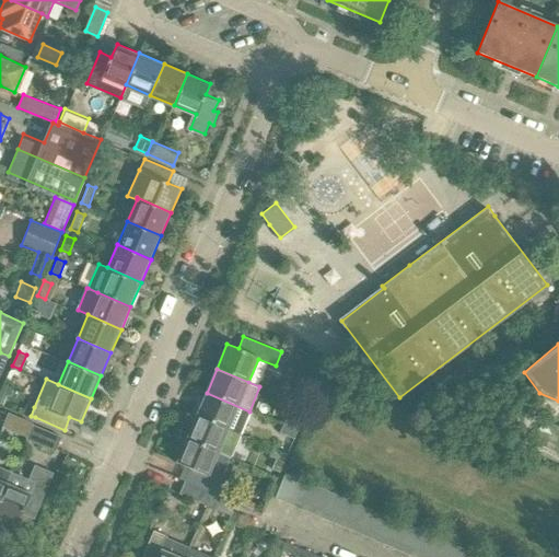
[(240,434),(249,412),(207,393),(197,417),(240,434)]
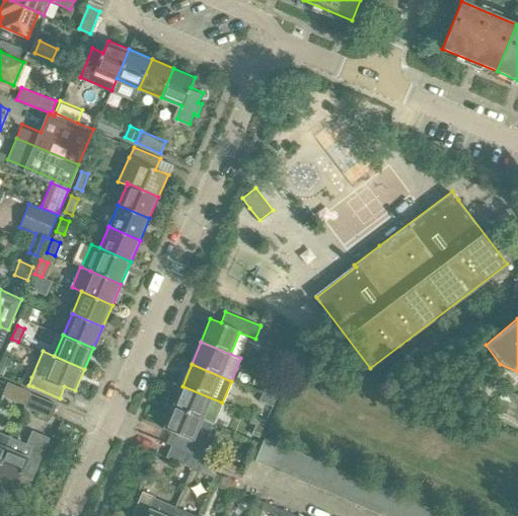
[(267,380),(259,399),(273,406),(281,386),(267,380)]
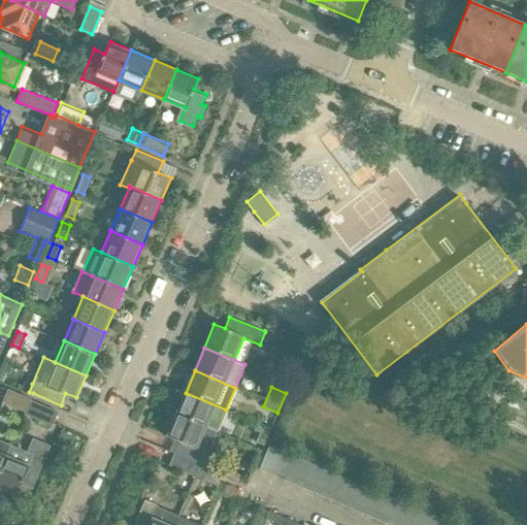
[(4,397),(18,403),(21,395),(7,389),(4,397)]
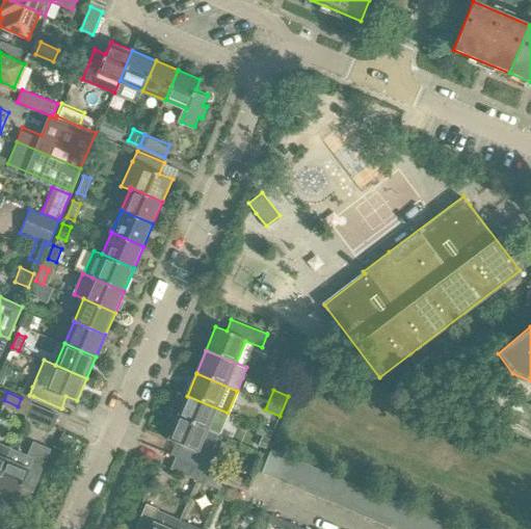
[(218,434),(228,413),(187,396),(178,419),(218,434)]
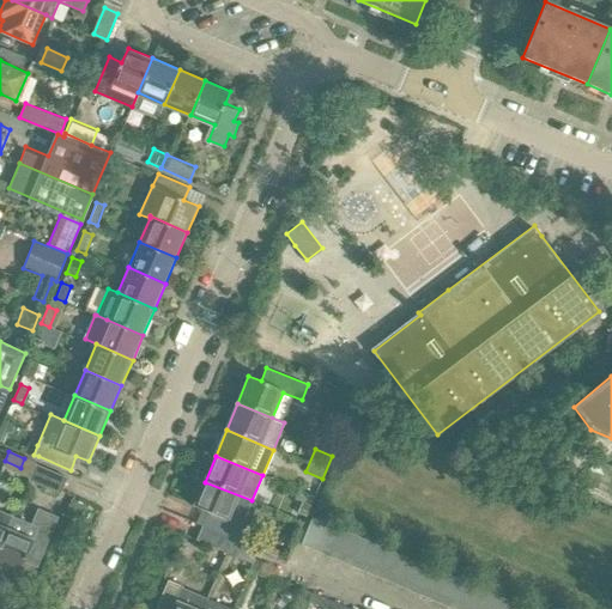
[(36,462),(30,479),(62,493),(70,476),(36,462)]
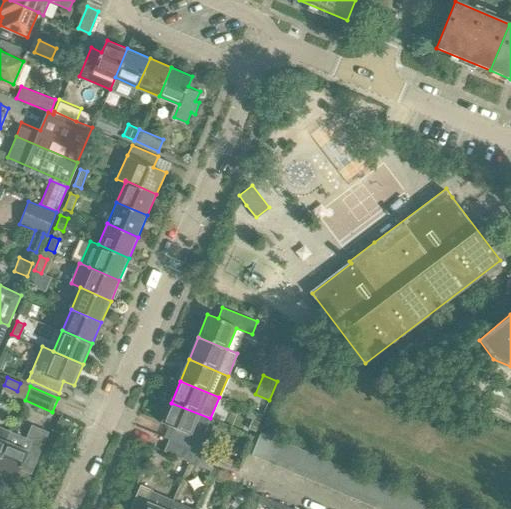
[(219,451),(208,446),(210,441),(202,438),(210,418),(171,403),(162,424),(175,429),(170,440),(196,450),(203,453),(216,459),(219,451)]
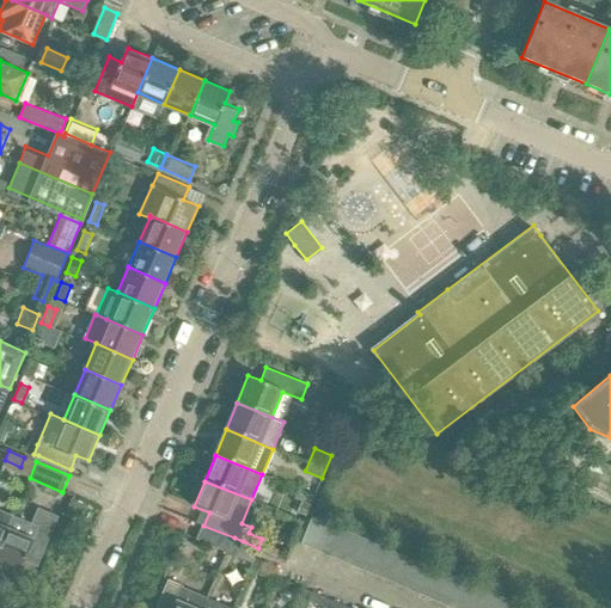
[(295,497),(301,501),(297,511),(306,515),(316,492),(300,485),(295,497)]
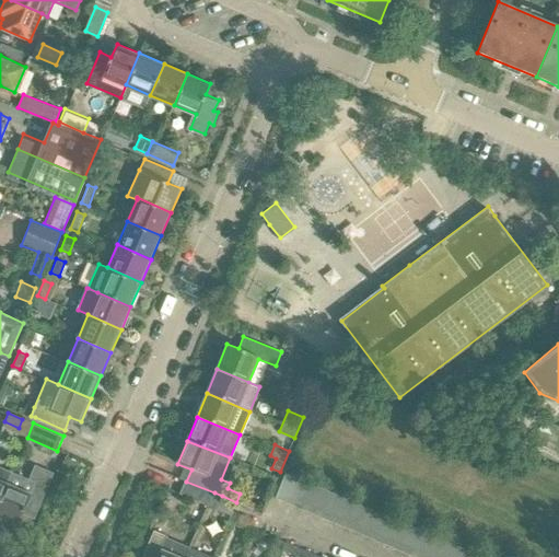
[(12,471),(0,499),(0,520),(16,526),(22,513),(35,519),(49,485),(55,473),(34,464),(28,478),(12,471)]
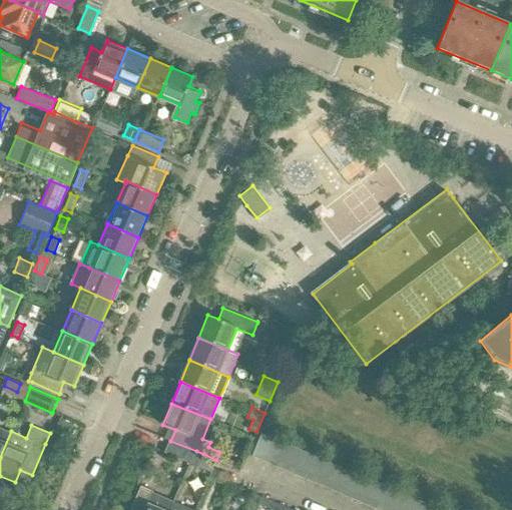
[(0,457),(11,431),(0,426),(0,457)]
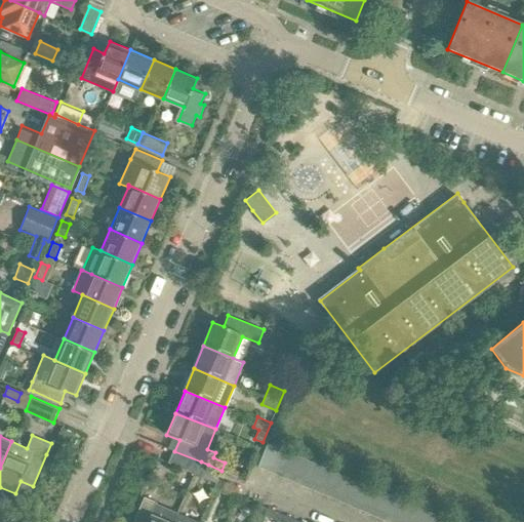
[(268,442),(257,465),(270,470),(279,446),(268,442)]
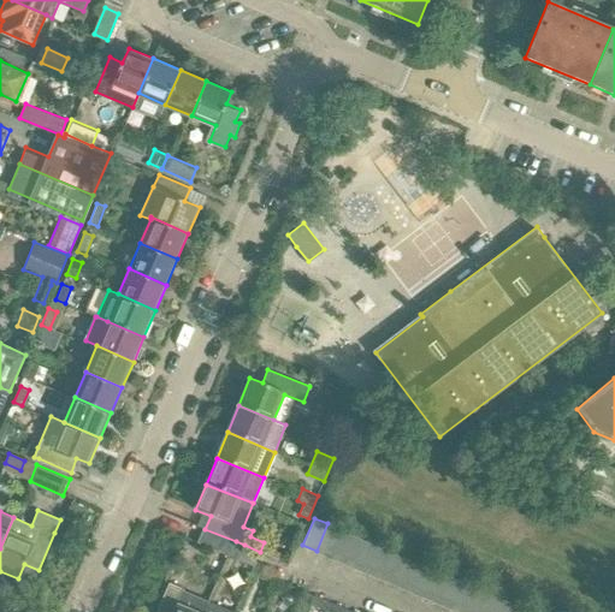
[(327,523),(317,551),(330,557),(341,529),(327,523)]
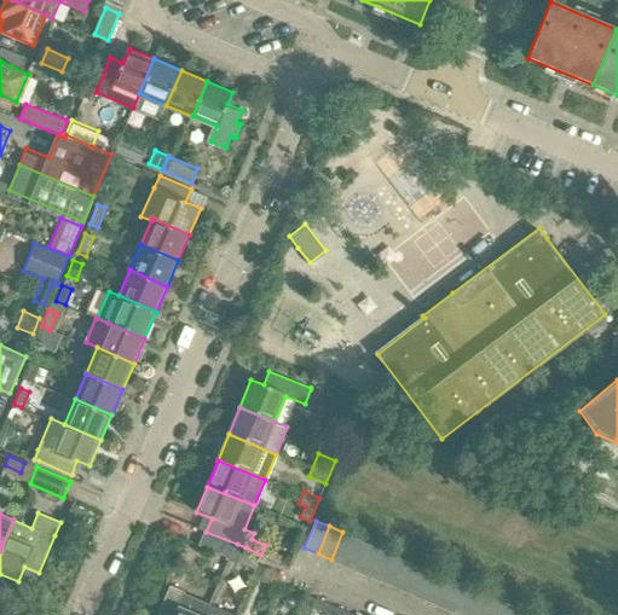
[(206,532),(201,546),(231,558),(237,544),(206,532)]
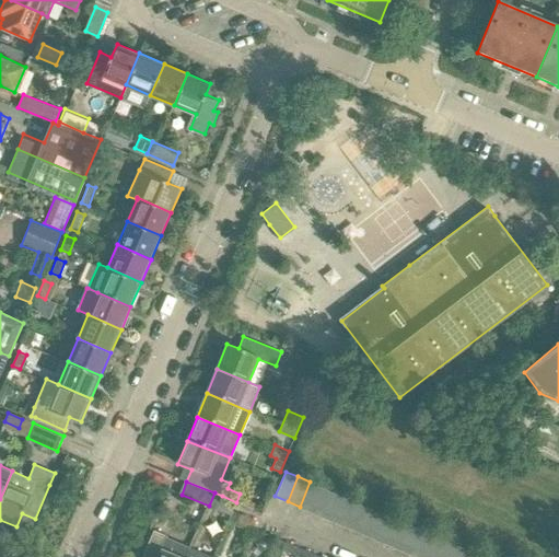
[(310,482),(300,507),(312,511),(322,487),(310,482)]
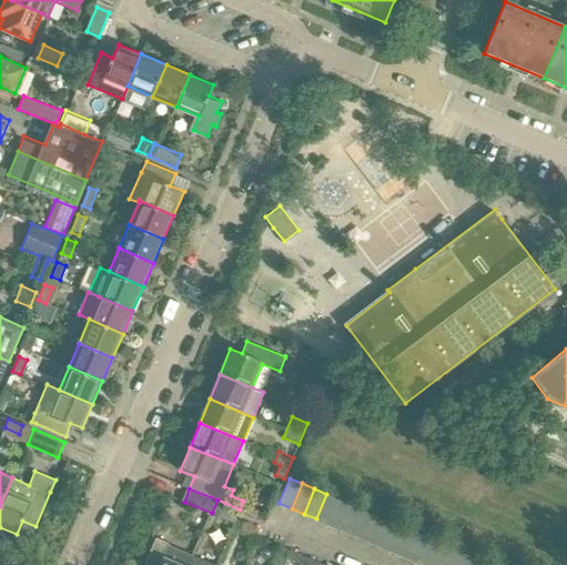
[(225,503),(218,500),(212,513),(220,516),(234,522),(236,516),(240,510),(225,503)]
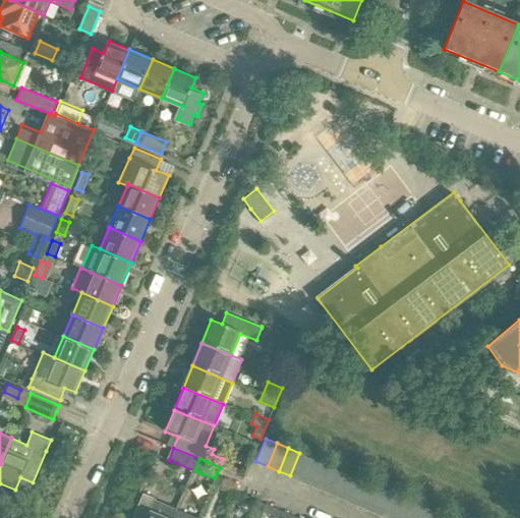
[(217,473),(215,478),(214,481),(235,491),(238,482),(217,473)]
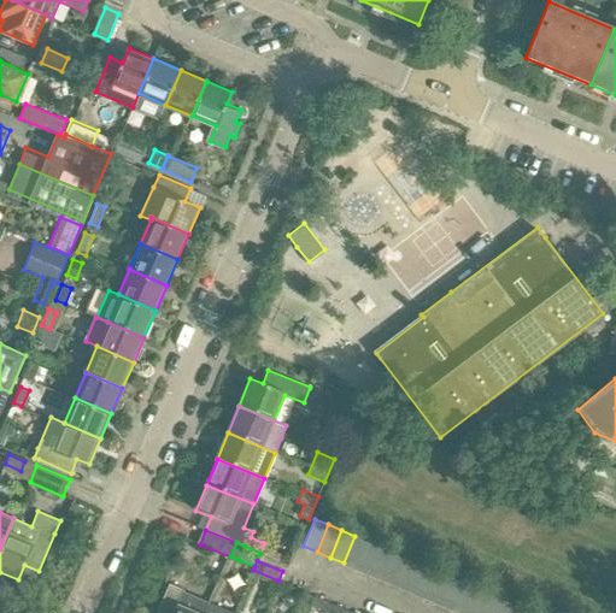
[(305,590),(289,584),(286,593),(300,600),(305,590)]
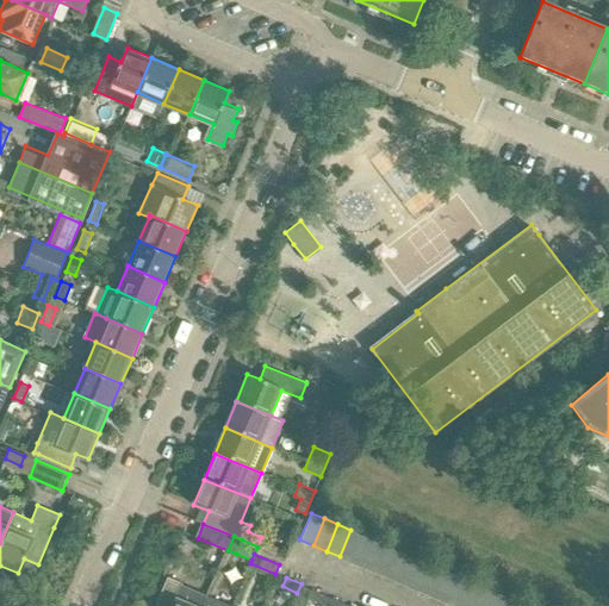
[(154,605),(203,605),(207,595),(181,585),(181,586),(166,579),(154,605)]
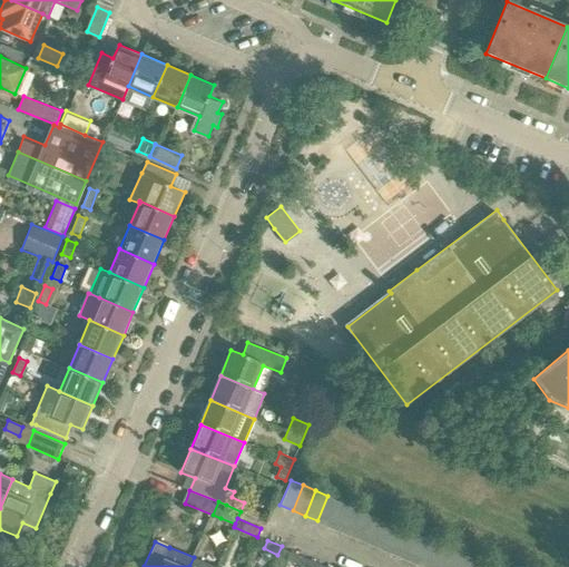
[(282,546),(277,555),(302,565),(305,556),(282,546)]
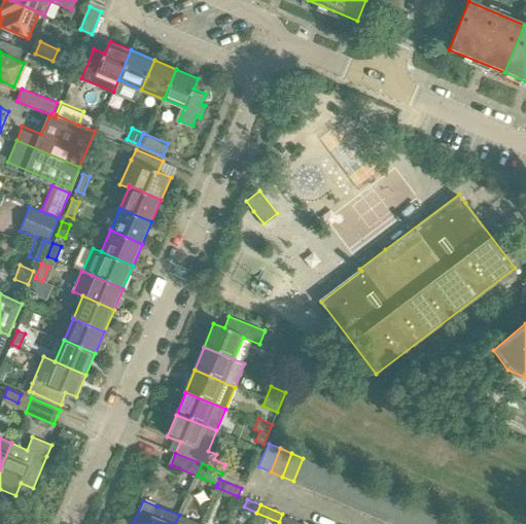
[(417,507),(409,523),(422,523),(428,512),(417,507)]
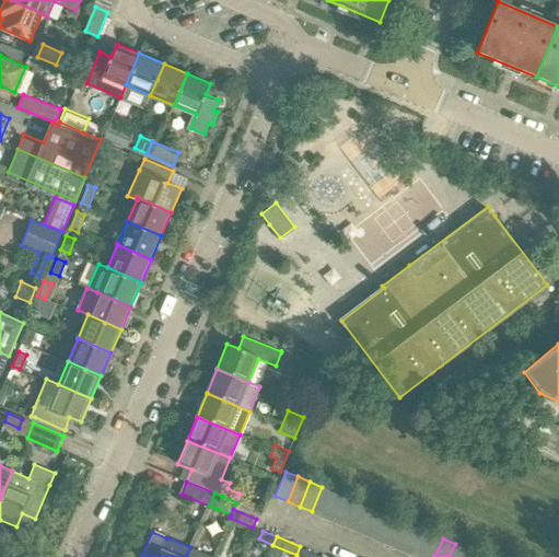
[(455,544),(449,556),(463,556),(467,548),(455,544)]
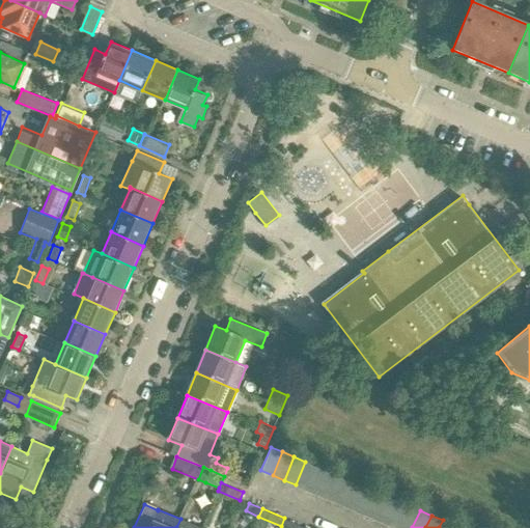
[(284,518),(281,526),(285,527),(305,527),(306,527),(284,518)]
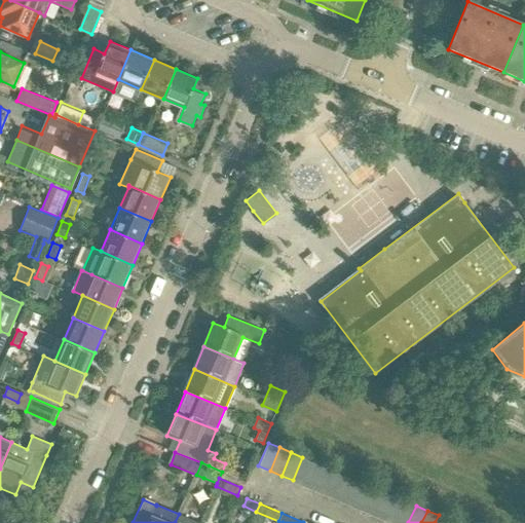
[(199,522),(179,514),(175,522),(199,522)]
